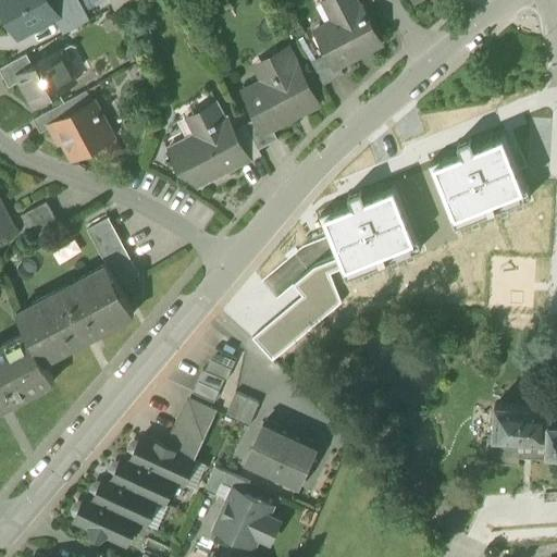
[(19,33),(20,35),(54,16),(56,15),(57,15),(56,14),(50,2),(48,0),(0,0),(5,9),(3,12),(1,15),(5,23),(10,23),(13,23),(19,33)]
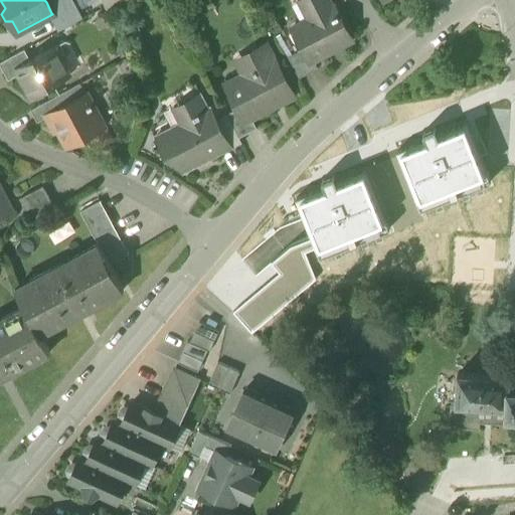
[(50,15),(59,31),(83,18),(73,0),(48,0),(46,2),(51,13),(52,14),(51,14),(50,15)]
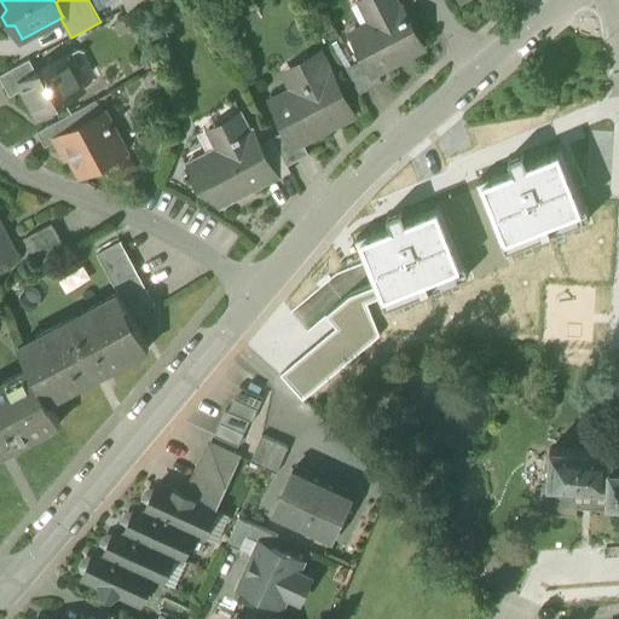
[(127,7),(131,15),(157,0),(122,0),(123,3),(127,7)]
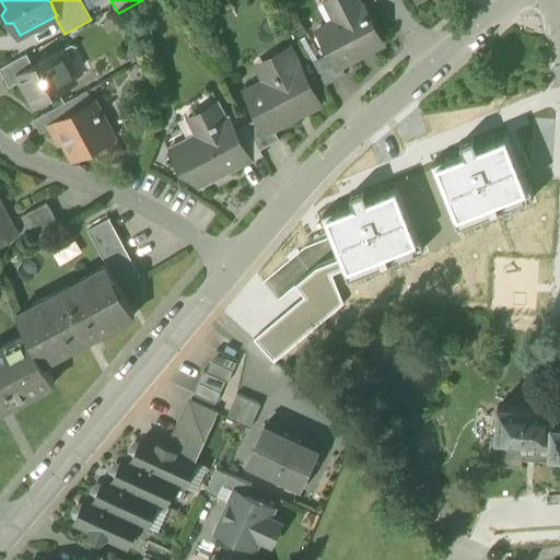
[(329,54),(337,69),(342,67),(384,45),(363,6),(362,7),(358,0),(331,0),(341,18),(334,22),(333,22),(317,31),(329,54)]
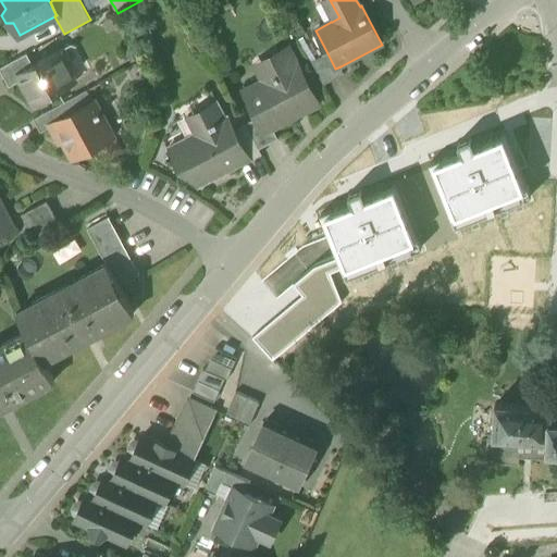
[(339,17),(330,0),(325,0),(322,2),(332,22),(339,17)]
